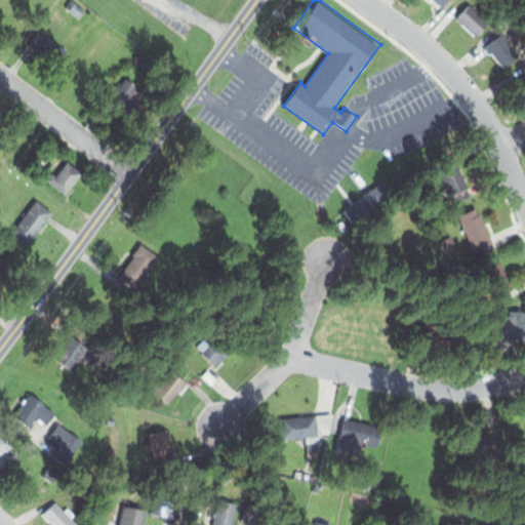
[(70,9),(72,2),(82,6),(79,13),(70,9)]
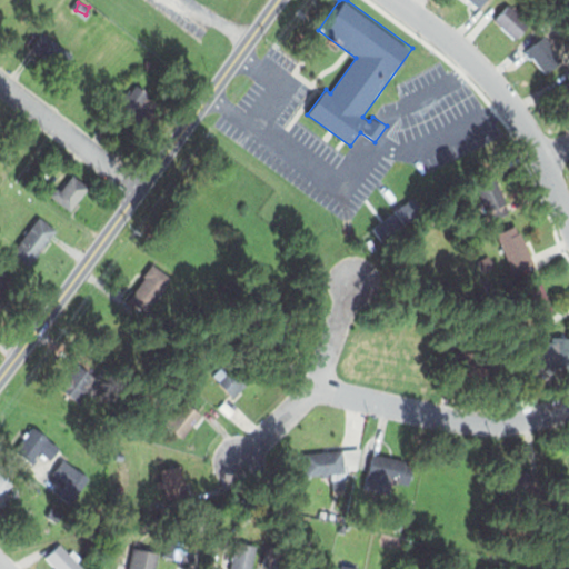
[(493,21),(509,2),(531,21),(516,40),(493,21)]
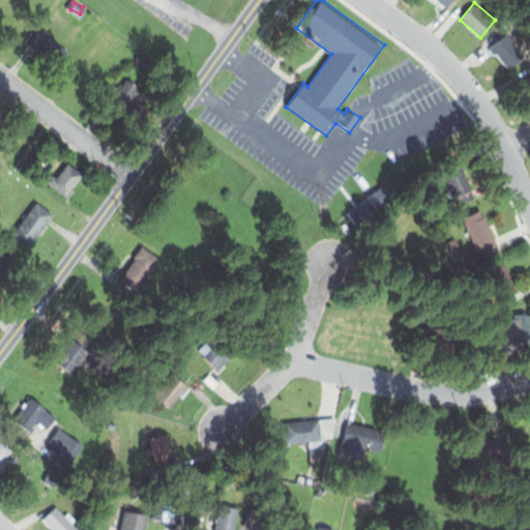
[(28,47),(39,30),(67,49),(56,65),(28,47)]
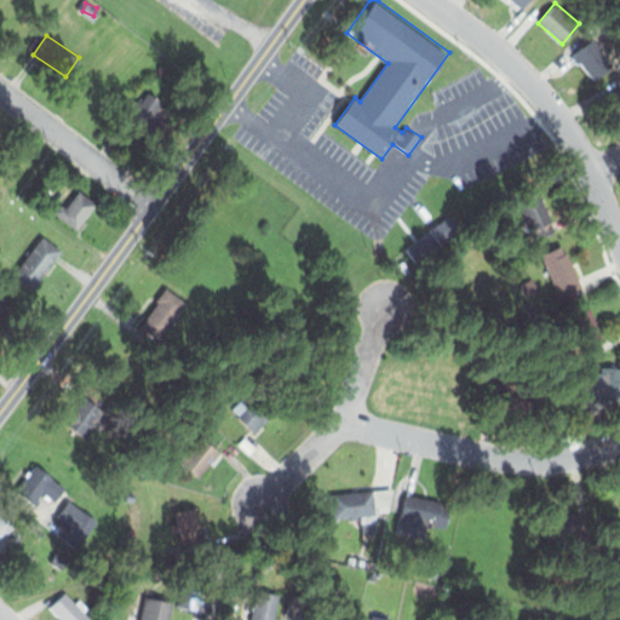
[(570,56),(593,38),(615,65),(591,84),(570,56)]
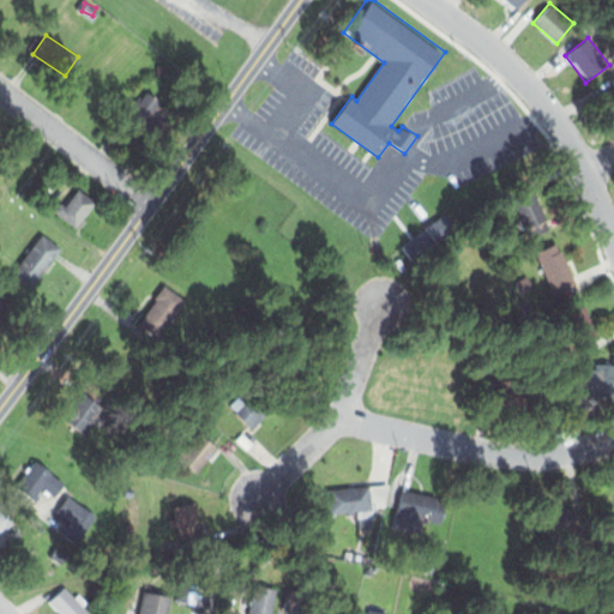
[(613,112),(613,79),(600,79),(600,112),(613,112)]
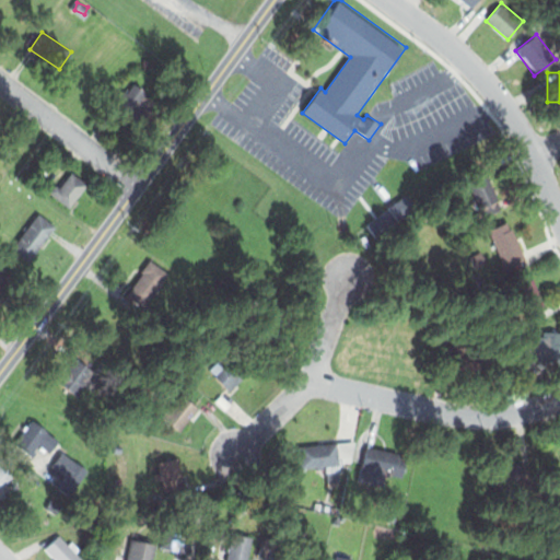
[(116,111),(136,86),(154,103),(136,126),(116,111)]
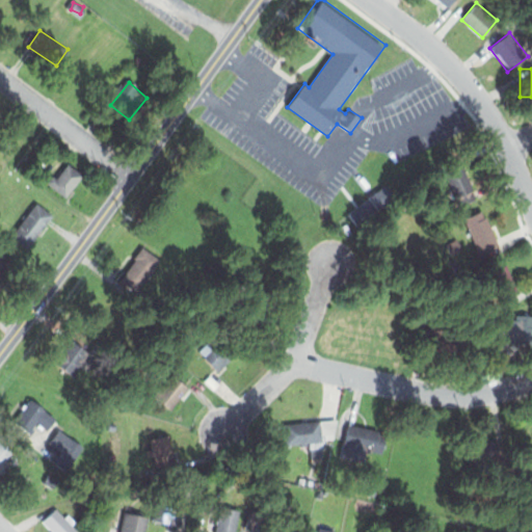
[(441,170),(466,160),(481,193),(456,205),(441,170)]
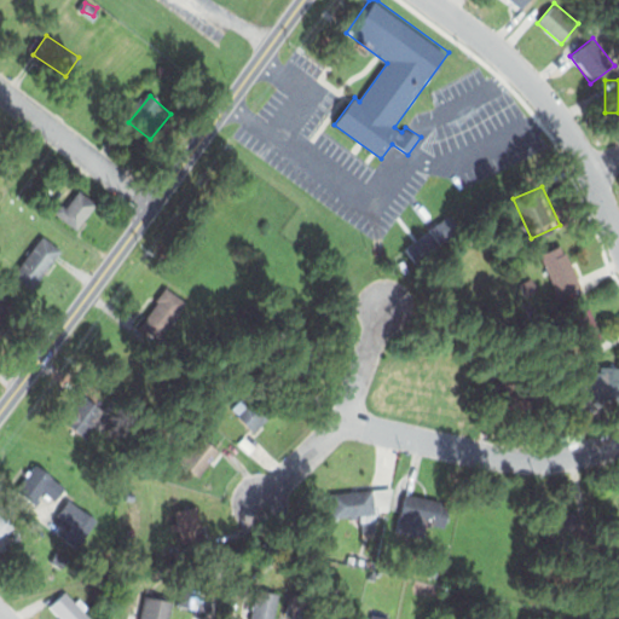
[(53,212),(61,202),(65,206),(80,189),(97,202),(75,229),(53,212)]
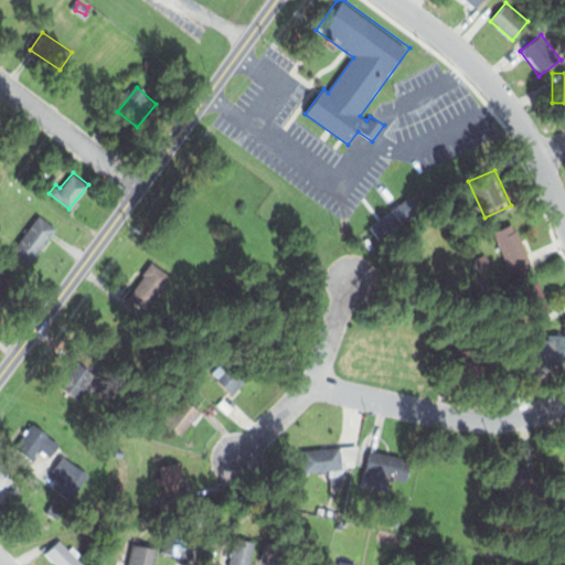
[(369,226),(386,247),(424,214),(406,194),(369,226)]
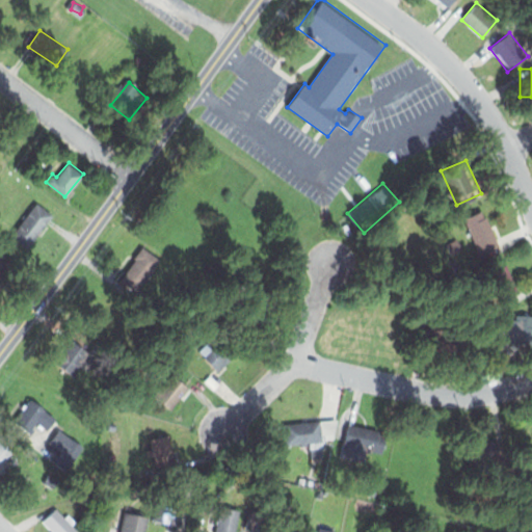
[(9,235),(36,203),(51,215),(25,247),(9,235)]
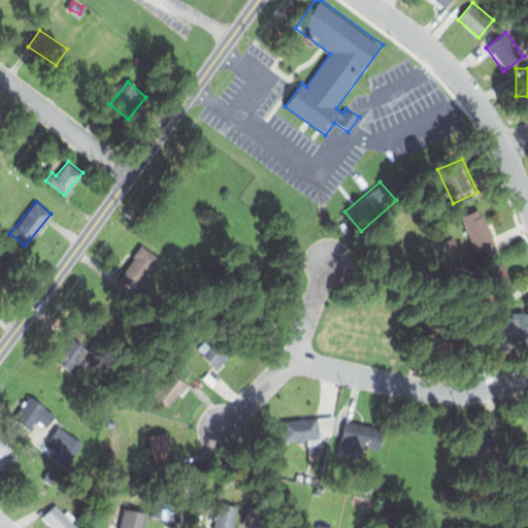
[(458,215),(477,206),(494,243),(475,253),(458,215)]
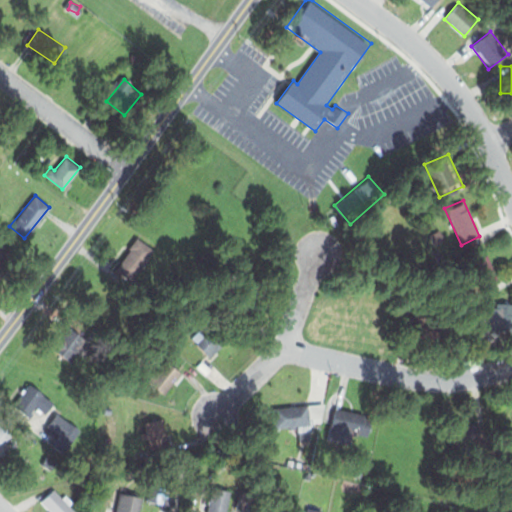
[(429,235),(438,230),(444,240),(434,245),(429,235)]
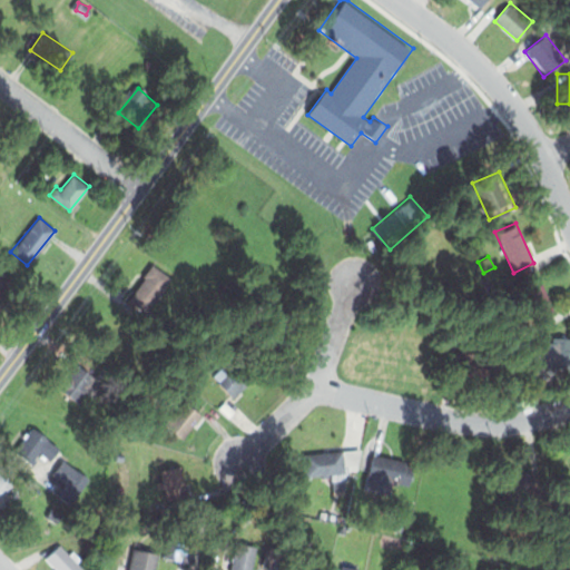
[(127,300),(151,263),(174,277),(149,314),(127,300)]
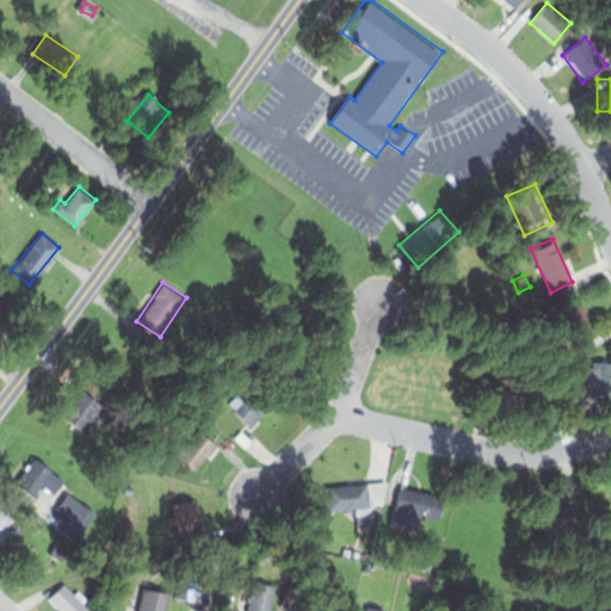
[(0,290),(12,300),(0,314),(0,290)]
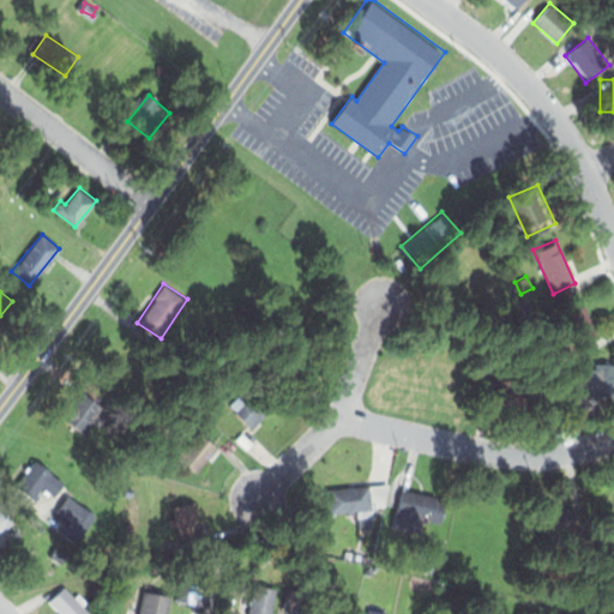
[(558,318),(582,306),(596,336),(573,348),(558,318)]
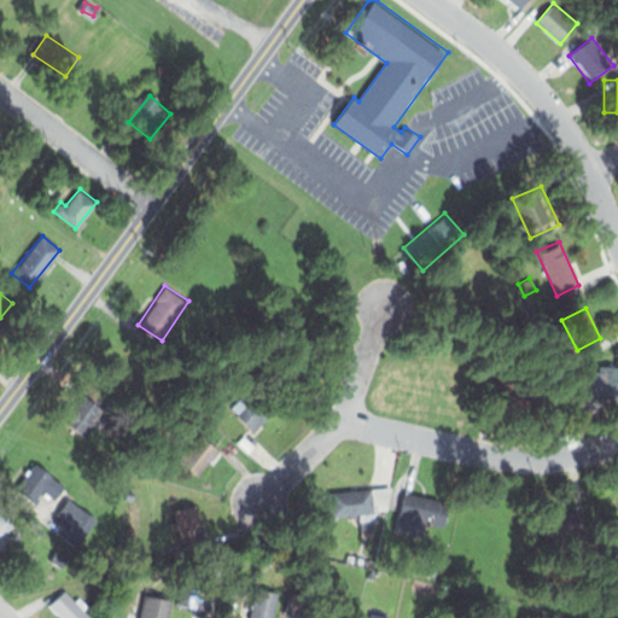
[(575,369),(598,372),(598,363),(617,363),(617,383),(617,401),(573,398),(575,369)]
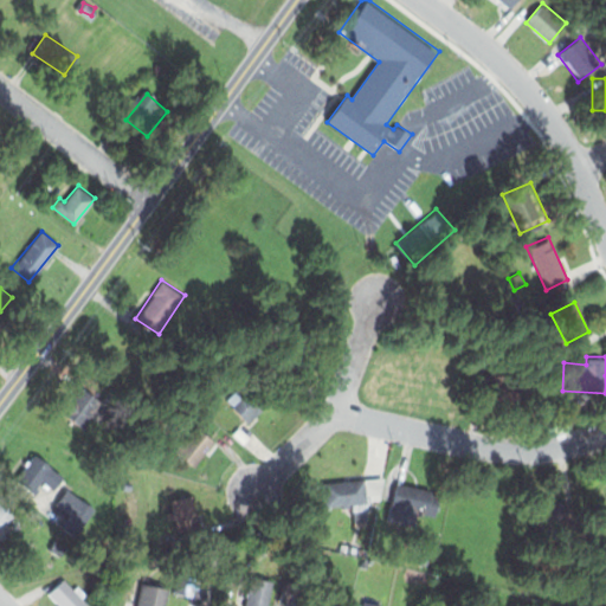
[(63,413),(92,376),(115,395),(86,432),(63,413)]
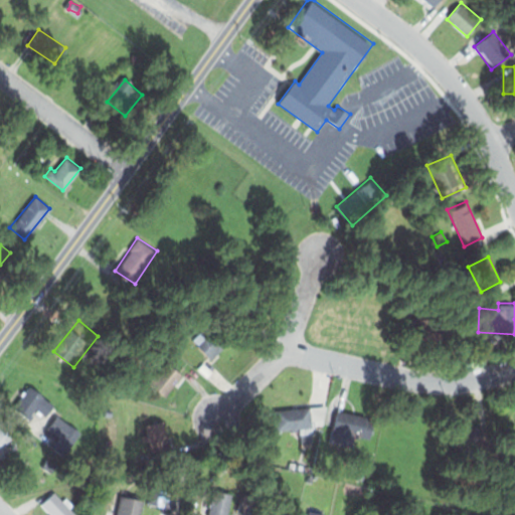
[(192,338),(210,358),(236,333),(224,320),(207,336),(200,330),(192,338)]
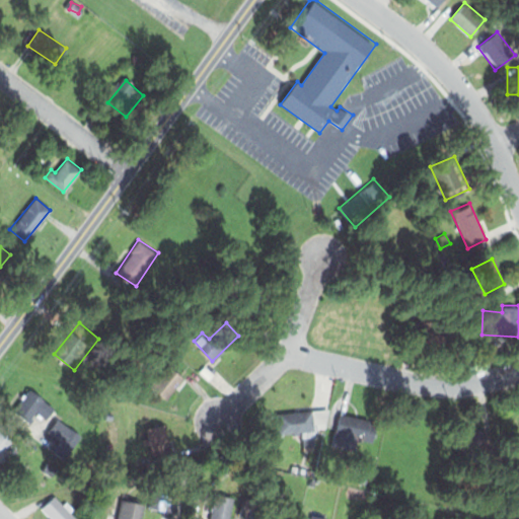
[(165,363),(183,378),(166,398),(148,383),(165,363)]
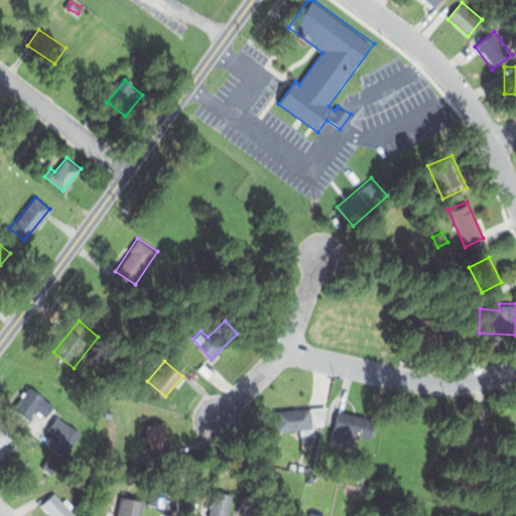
[(13,409),(30,387),(53,406),(44,418),(34,410),(27,420),(13,409)]
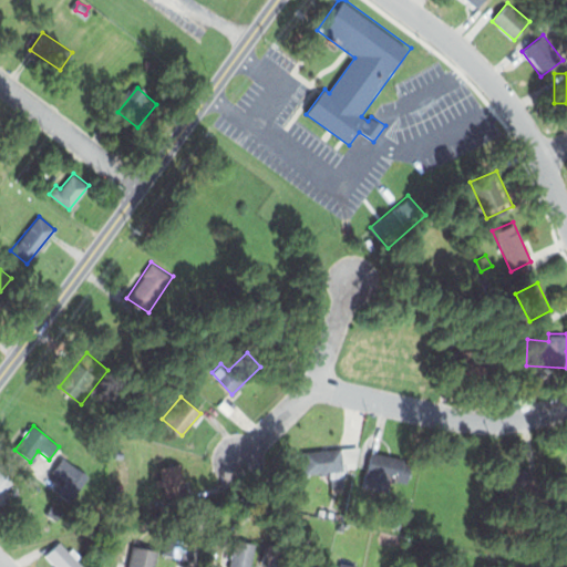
[(301,452),(305,472),(326,471),(330,490),(344,487),(341,476),(349,467),(356,466),(359,444),(301,452)]
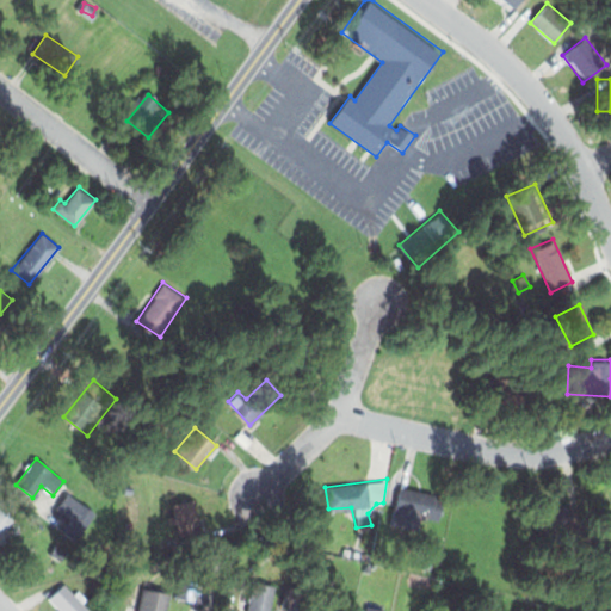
[(399,487),(390,528),(419,535),(421,522),(438,526),(445,497),(399,487)]
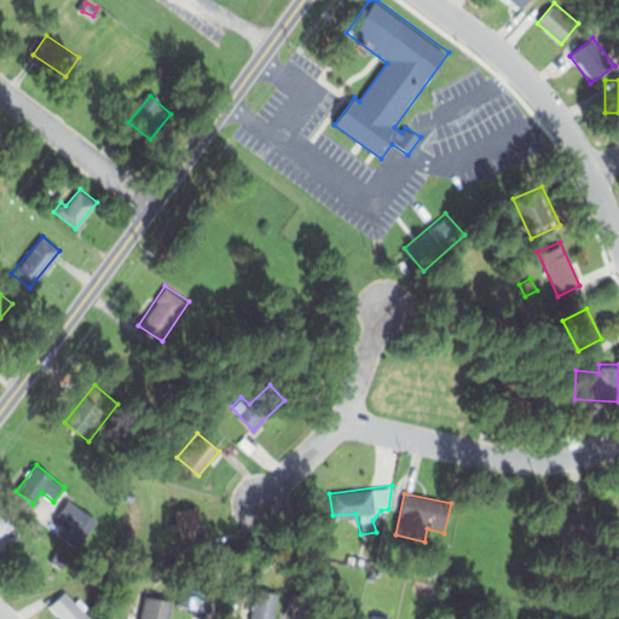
[(56,516),(67,499),(92,516),(80,532),(56,516)]
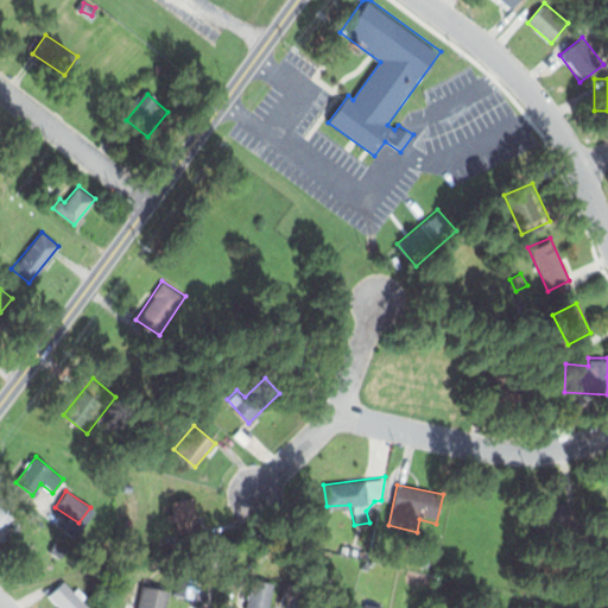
[(171,502),(192,498),(196,517),(202,517),(207,536),(181,542),(175,519),(168,521),(165,514),(173,511),(171,502)]
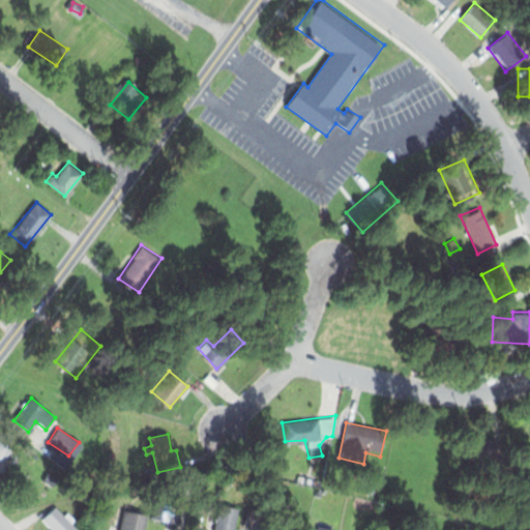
[(0,437),(21,452),(0,480),(0,437)]
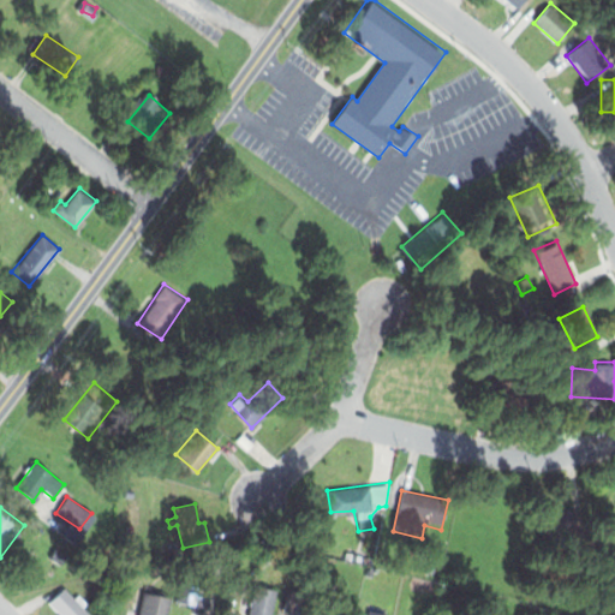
[(550,507),(578,509),(575,548),(548,545),(550,507)]
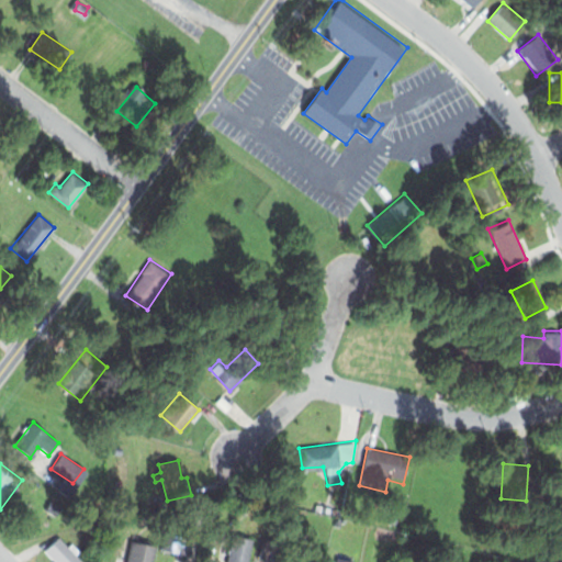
[(54,561),(42,550),(56,535),(67,546),(71,542),(79,550),(74,555),(80,561),(54,561)]
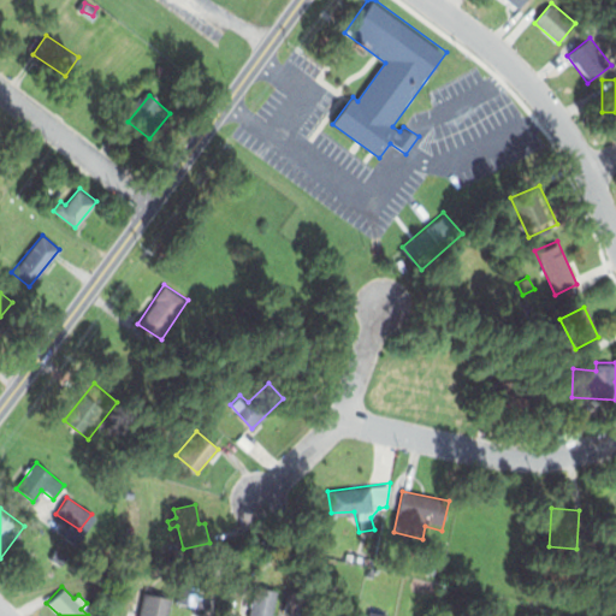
[(246,615),(271,615),(277,591),(253,586),(246,615)]
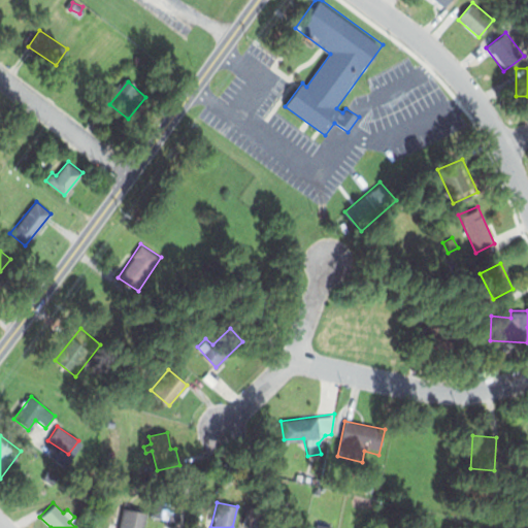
[(114,527),(120,506),(144,513),(140,527),(114,527)]
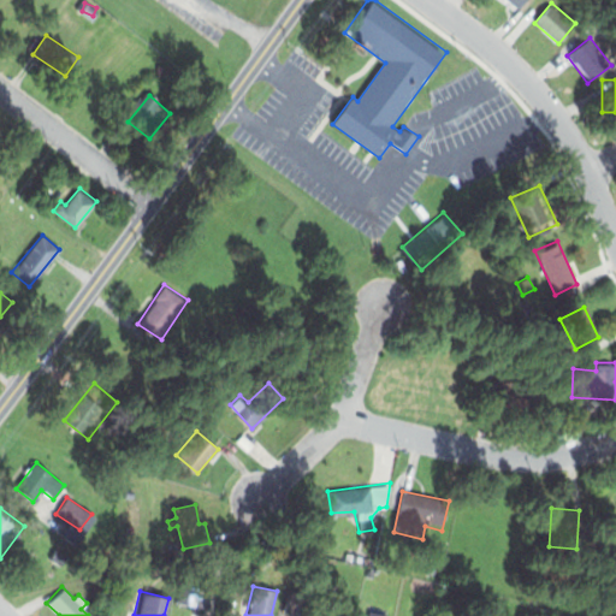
[(291,615),(318,615),(321,600),(297,596),(291,615)]
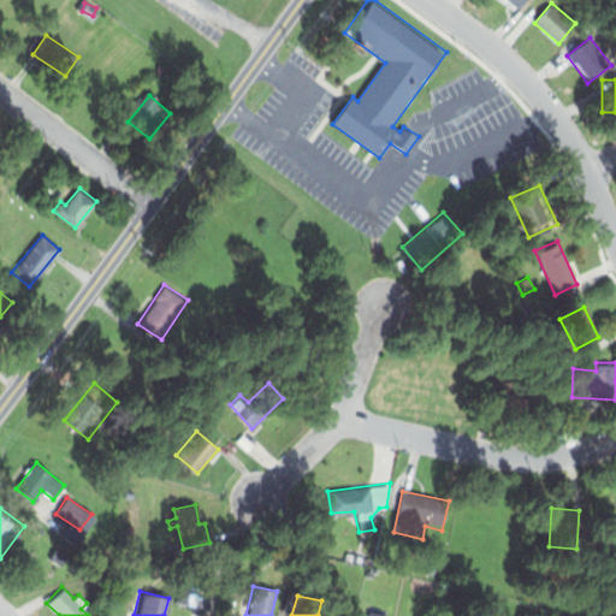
All buildings are outlined.
